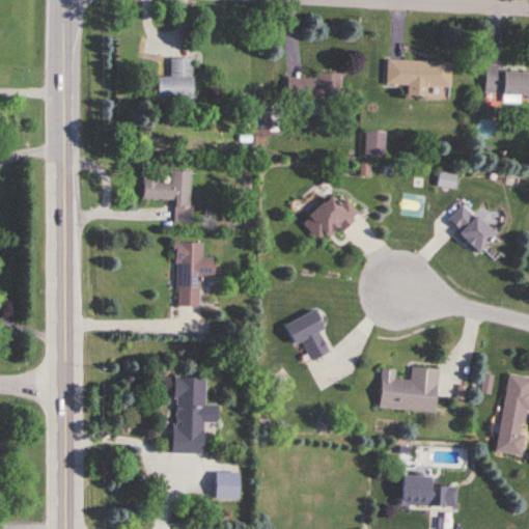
[(194,98),(194,57),(172,57),(172,75),(159,75),(159,98),(194,98)]
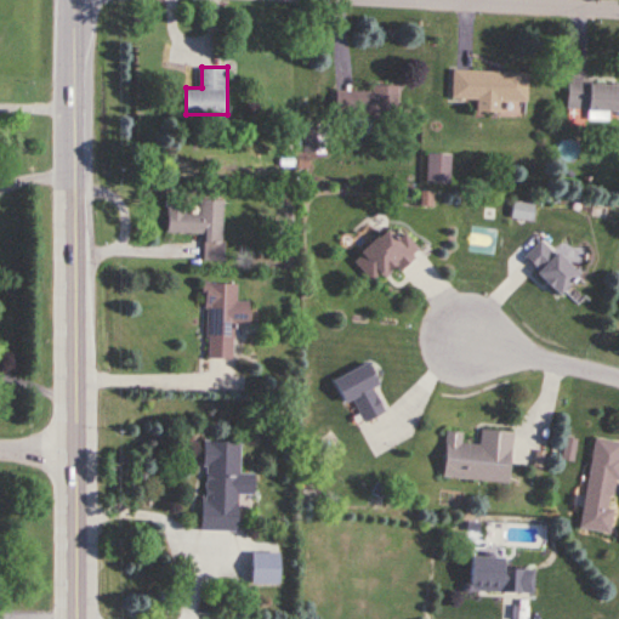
[(529,71),(454,69),(454,97),(480,98),(480,111),(501,112),(501,101),(528,101),(529,71)]
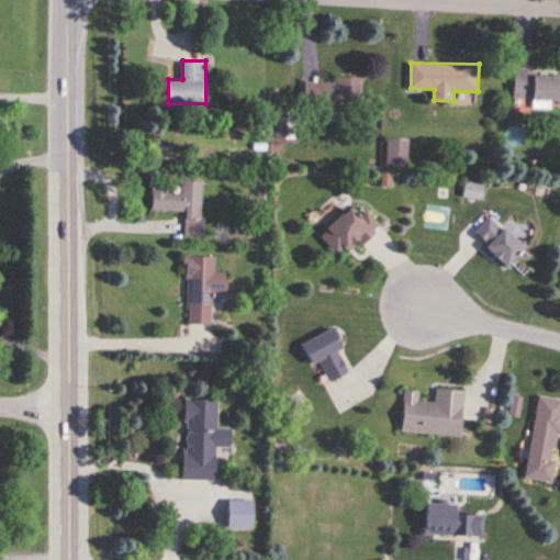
[(514,99),(559,100),(559,74),(515,73),(514,99)]
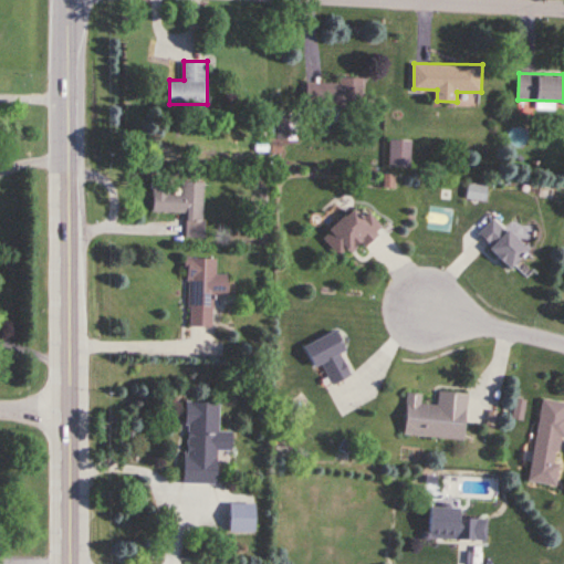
[(307,80),(307,107),(365,107),(365,77),(340,76),(340,80),(307,80)]
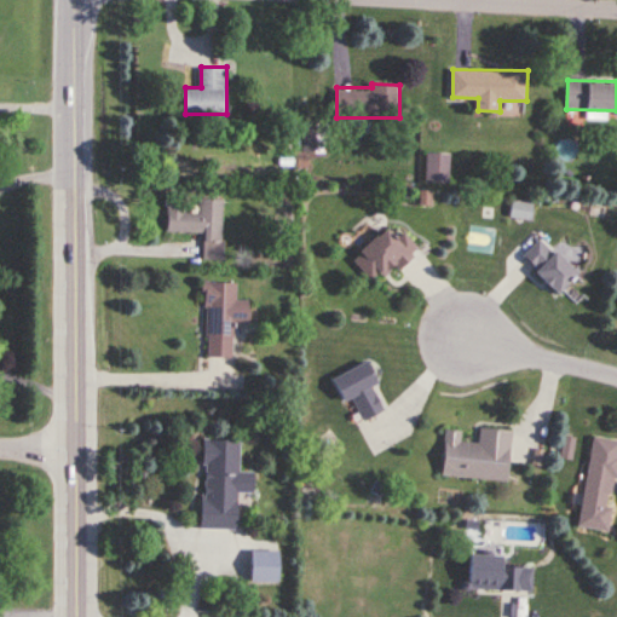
[(450,153),(428,151),(427,182),(450,182),(450,153)]
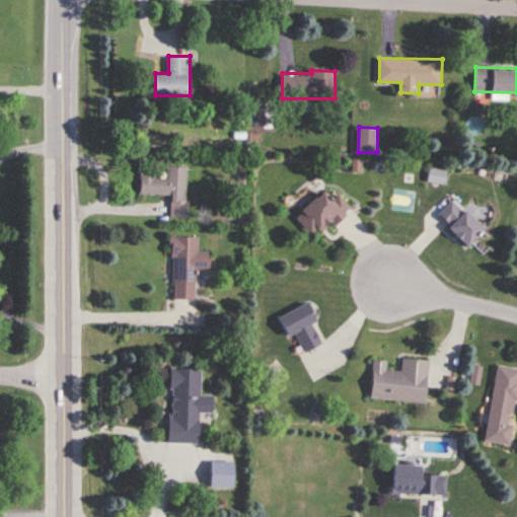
[(141,194),(171,195),(171,218),(188,218),(189,166),(163,165),(163,164),(142,163),(141,194)]
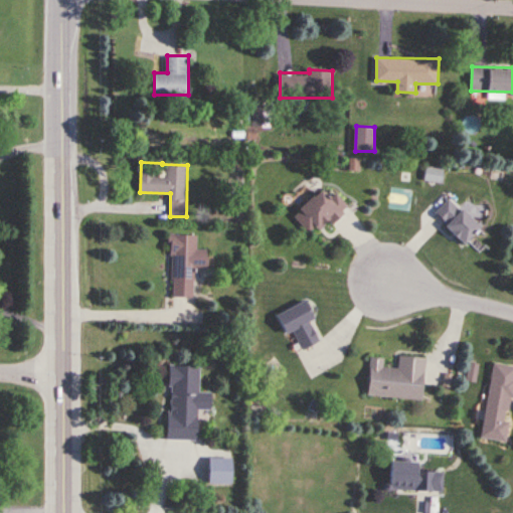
[(425,179),(443,182),(445,169),(428,167),(425,179)]
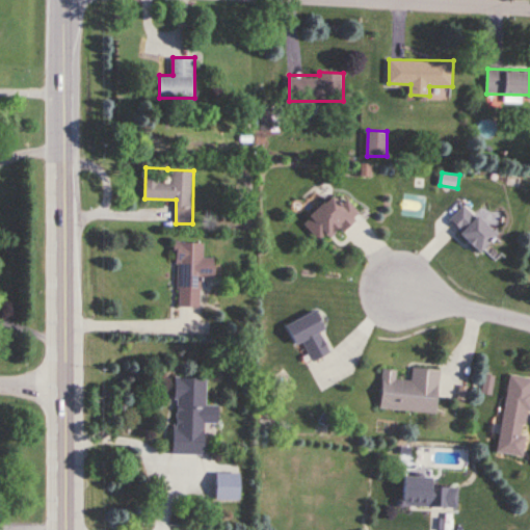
[(347,199),(341,205),(330,194),(303,222),(325,244),(360,210),(347,199)]
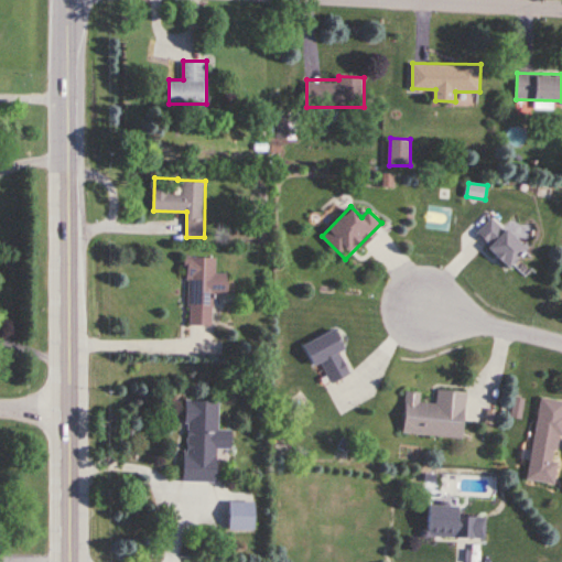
[(509,268),(527,249),(493,216),(475,234),(509,268)]
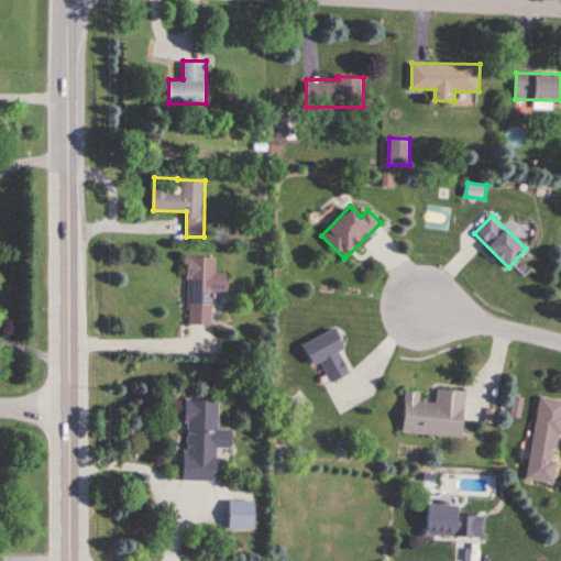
[(216,256),(187,256),(187,325),(211,325),(212,293),(228,293),(228,272),(216,272),(216,256)]
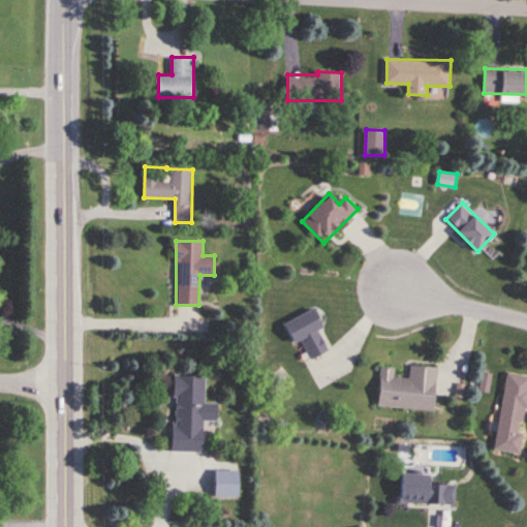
[(319,330),(323,328),(315,308),(284,322),(293,343),(303,339),(312,359),(330,350),(319,330)]
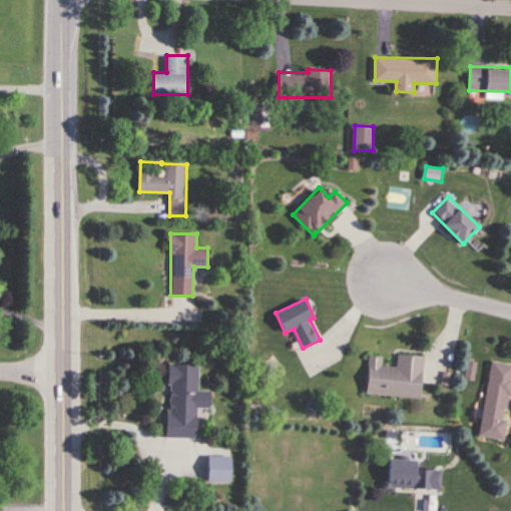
[(367,392),(421,398),(425,357),(399,354),(398,367),(383,365),(384,356),(371,354),(367,392)]
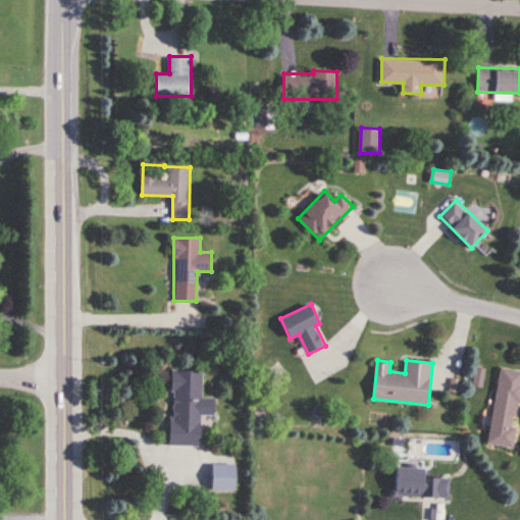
[(488,443),(514,447),(519,408),(519,369),(501,366),(488,443)]
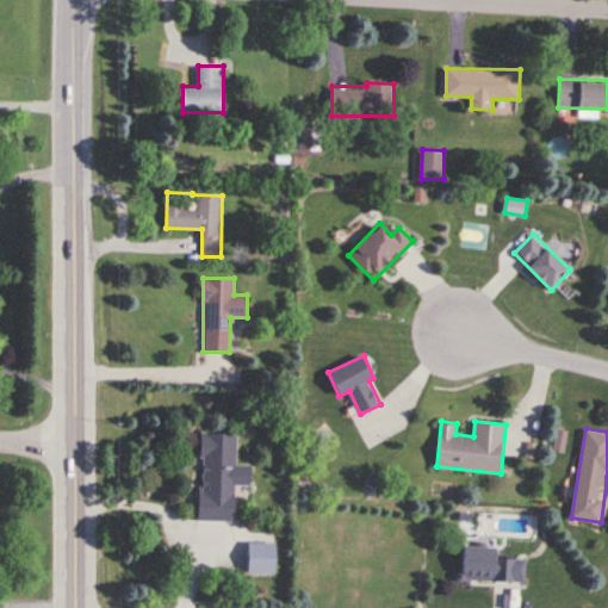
[(199,520),(234,520),(234,484),(250,484),(252,464),(236,464),(237,433),(202,433),(199,520)]
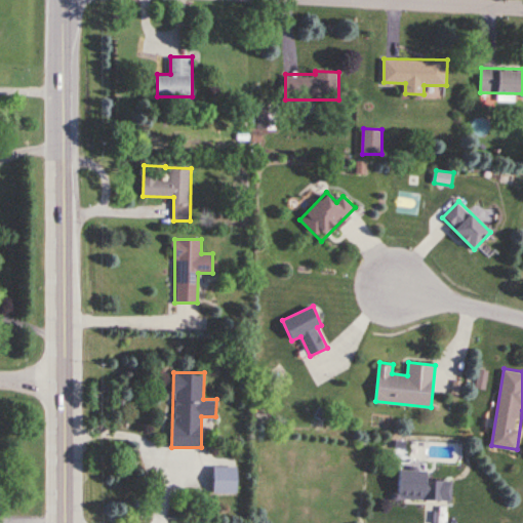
[(212,491),(236,491),(236,466),(212,466),(212,491)]
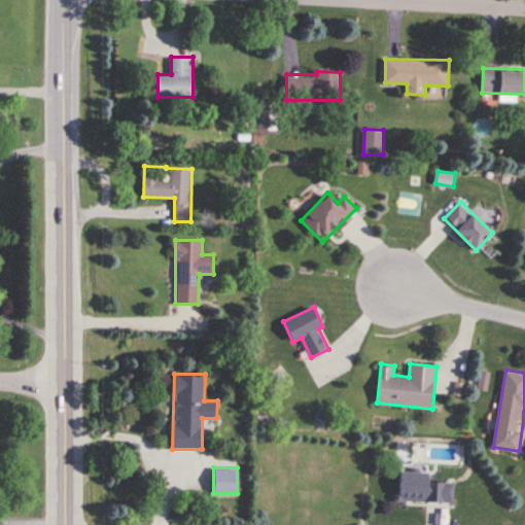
[(453,502),(454,482),(427,481),(427,473),(398,471),(397,500),(453,502)]
